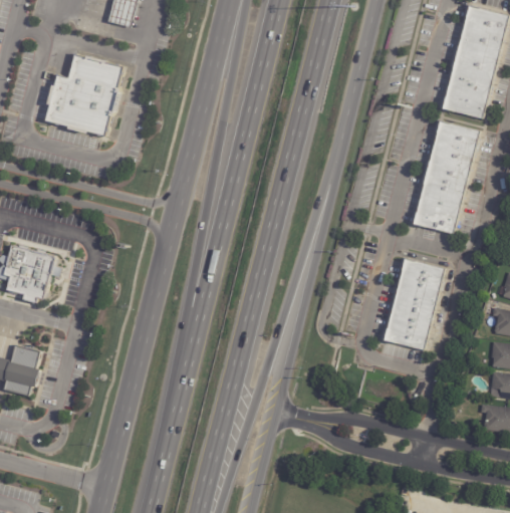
[(132,26),(111,21),(116,0),(142,0),(135,27),(132,26)]
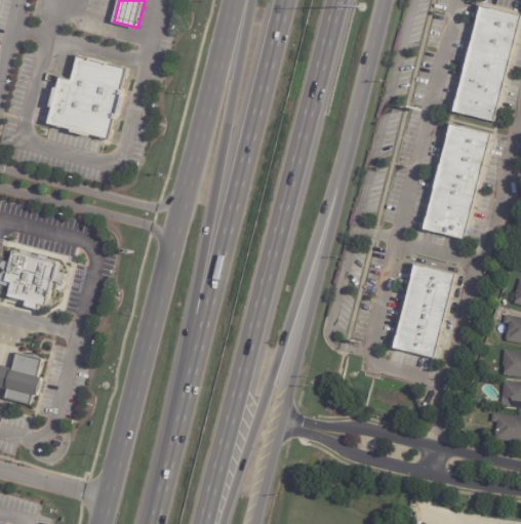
[(517,15),(489,120),(447,109),(475,4),(517,15)]
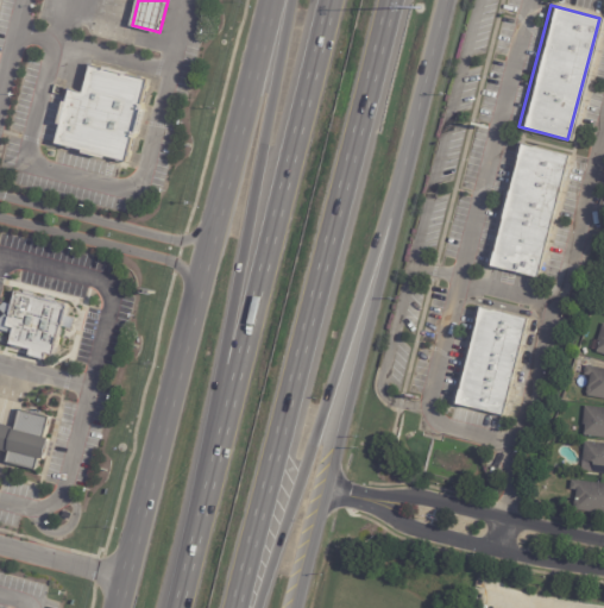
[(89,64),(102,68),(102,66),(125,70),(125,74),(148,79),(140,107),(144,108),(137,133),(132,132),(126,161),(104,156),(104,157),(81,151),(82,151),(54,144),(58,123),(57,123),(62,100),(64,100),(67,88),(81,92),(87,64),(89,64)]
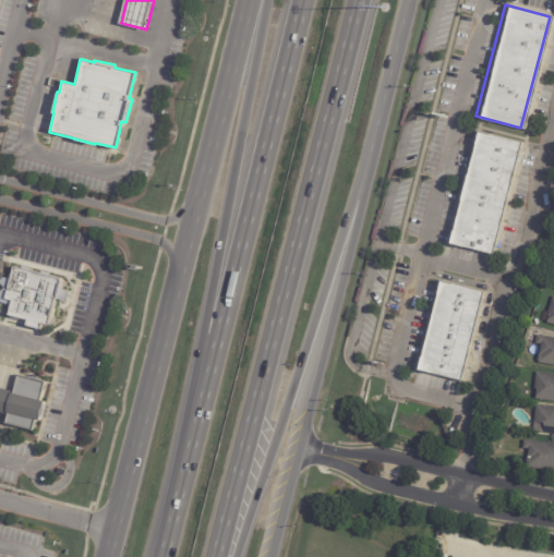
[(519,142),(491,253),(447,242),(476,130),(519,142)]
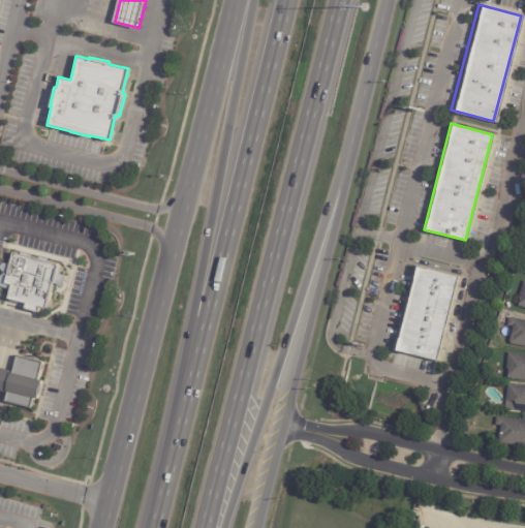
[(11,253),(58,265),(54,283),(51,283),(44,308),(39,307),(38,312),(25,309),(26,304),(7,299),(10,285),(4,283),(11,253)]
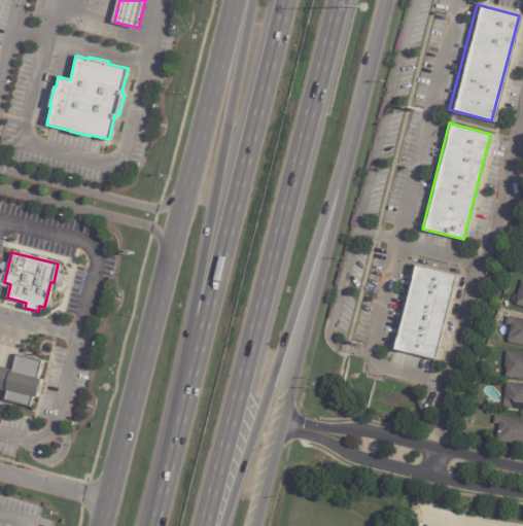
[(455,276),(433,359),(392,349),(414,266),(455,276)]
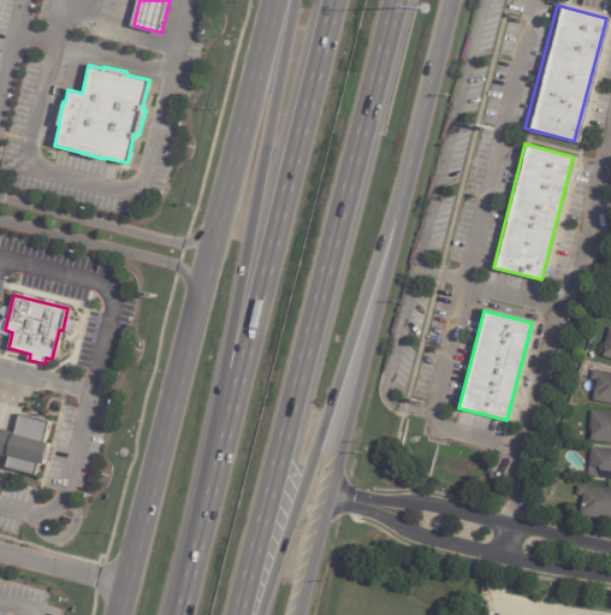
[(610,358),(599,354),(603,342),(601,342),(605,327),(610,329),(610,358)]
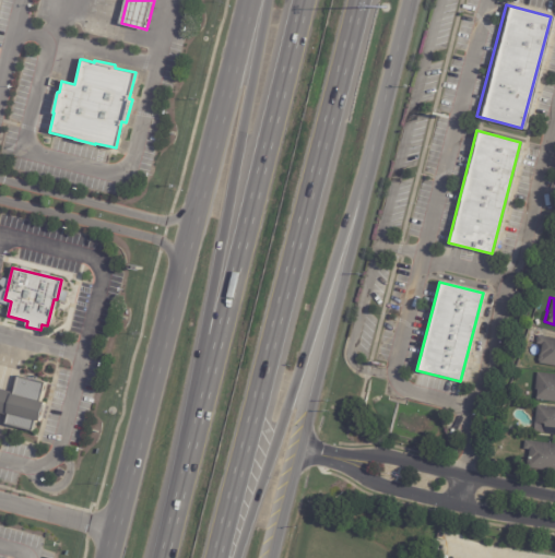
[(542,337),(554,339),(554,366),(534,363),(538,344),(531,343),(532,335),(542,337)]
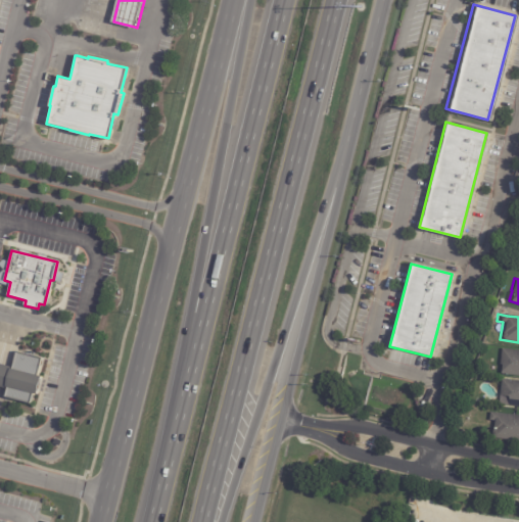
[(518,375),(497,374),(498,365),(496,365),(498,348),(518,350),(518,375)]
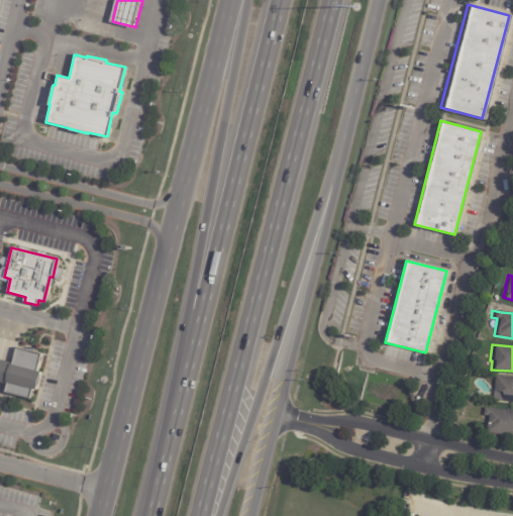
[(5,390),(6,384),(0,382),(0,360),(10,364),(14,347),(37,353),(32,370),(39,372),(35,390),(28,388),(26,395),(5,390)]
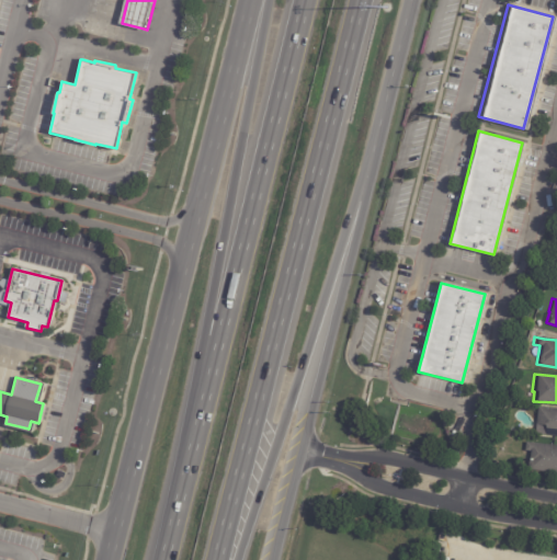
[(556,436),(531,433),(534,407),(556,409),(556,436)]
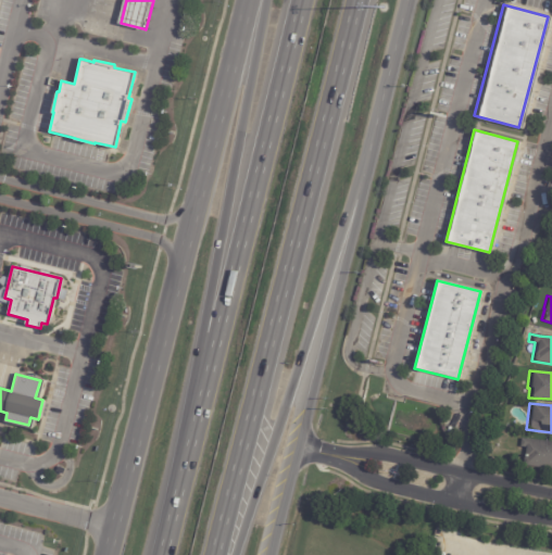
[(551,468),(517,465),(519,448),(515,448),(516,438),(551,441),(551,468)]
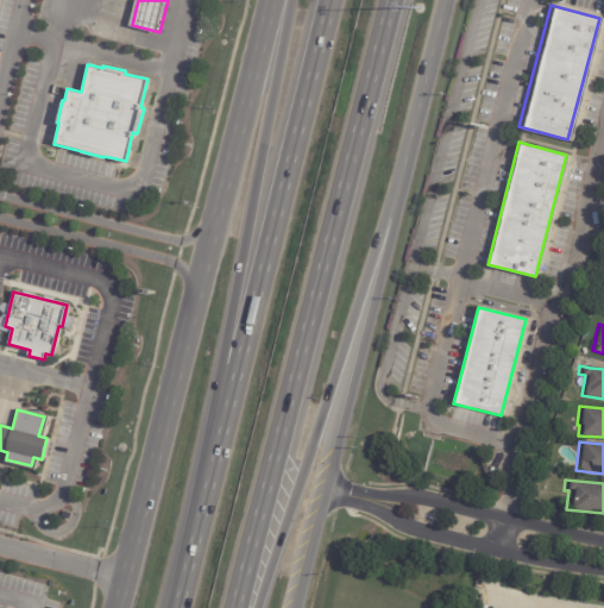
All buildings are outlined.
